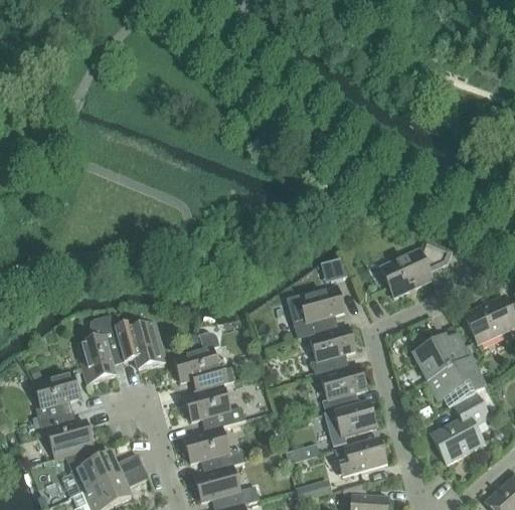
[(447,265),(453,251),(424,238),(420,248),(380,268),(393,297),(432,279),(428,273),(447,265)]
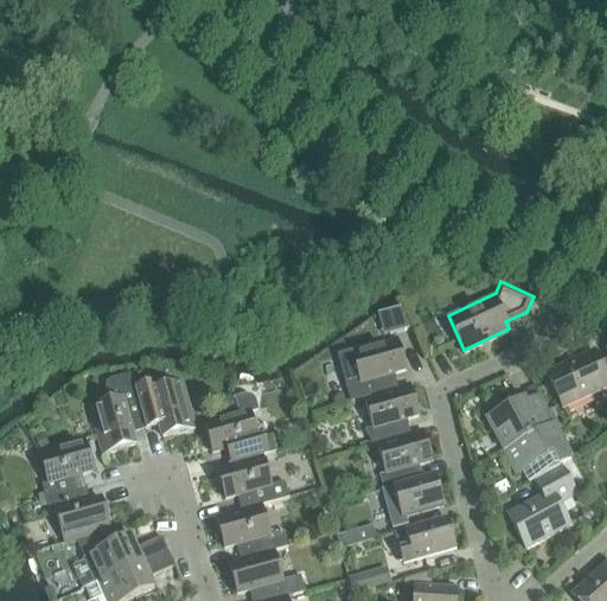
[(397,328),(410,325),(401,305),(391,307),(397,328)]
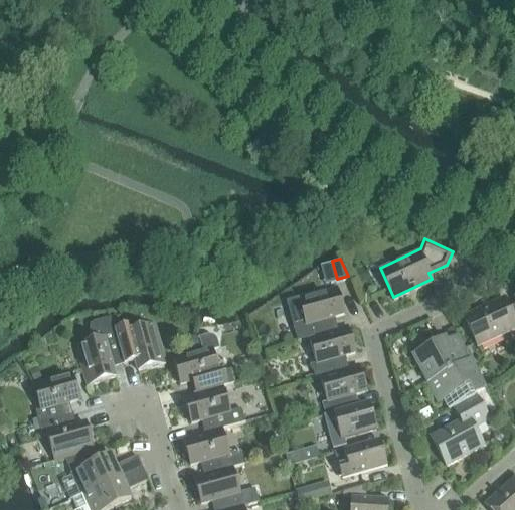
[(298,296),(286,299),(294,325),(298,339),(309,335),(309,334),(333,327),(330,316),(344,312),(337,285),(298,296)]
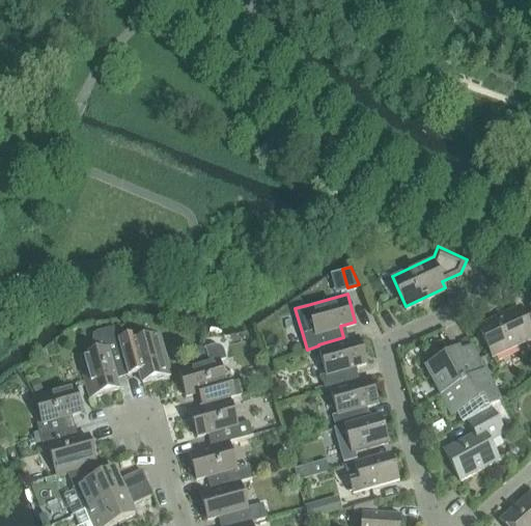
[(478,324),(493,355),(530,336),(530,329),(520,304),(478,324)]
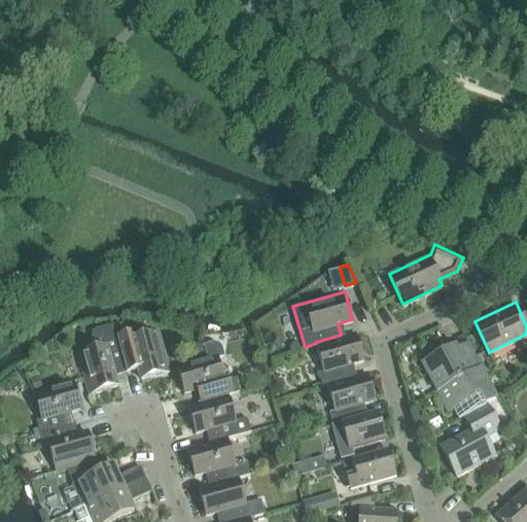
[(126,366),(117,336),(113,323),(92,328),(94,348),(78,352),(90,391),(117,384),(113,370),(126,366)]
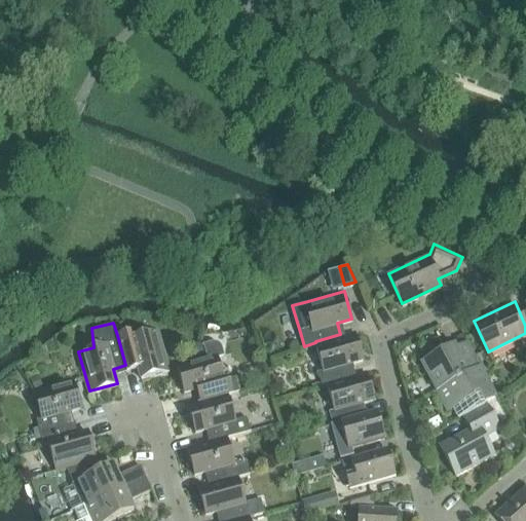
[(129,332),(117,335),(125,365),(137,362),(141,376),(168,369),(157,329),(132,337),(129,332)]
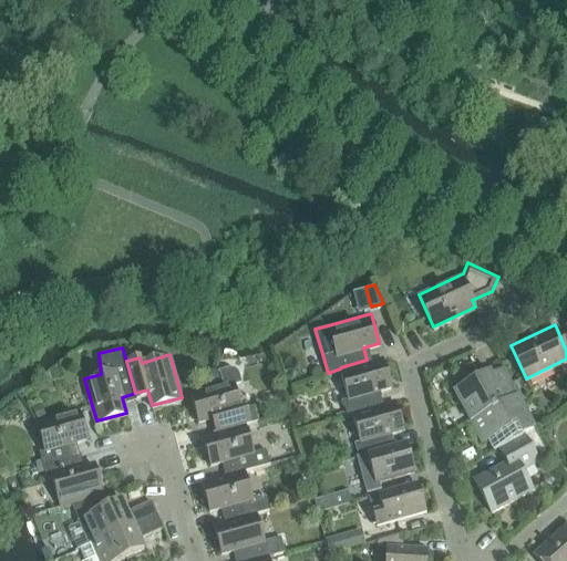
[(347,413),(352,412),(352,411),(379,403),(375,391),(391,386),(383,356),(367,360),(340,367),(340,369),(348,396),(343,398),(347,413)]
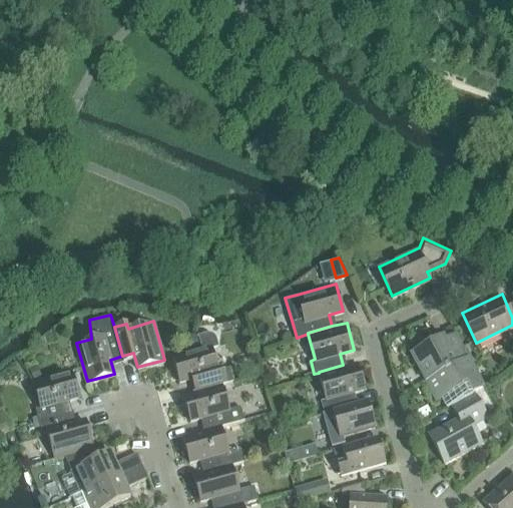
[(200,346),(172,354),(179,381),(193,377),(197,388),(197,389),(221,382),(221,383),(233,380),(229,366),(218,369),(211,346),(217,344),(216,338),(214,335),(212,333),(209,332),(205,332),(197,335),(200,346)]
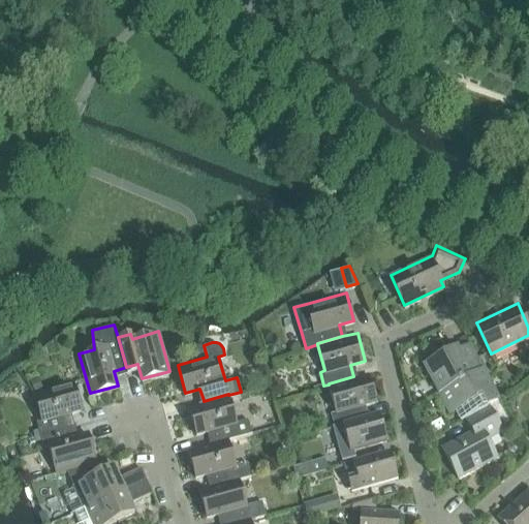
[(424,363),(439,390),(483,367),(476,356),(465,361),(457,345),(424,363)]
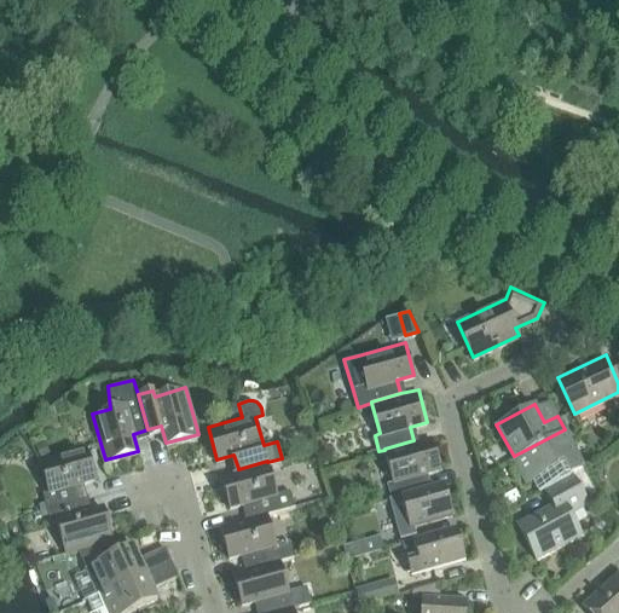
[(565,429),(514,456),(526,480),(532,478),(539,490),(572,473),(582,467),(584,466),(571,440),(565,429)]
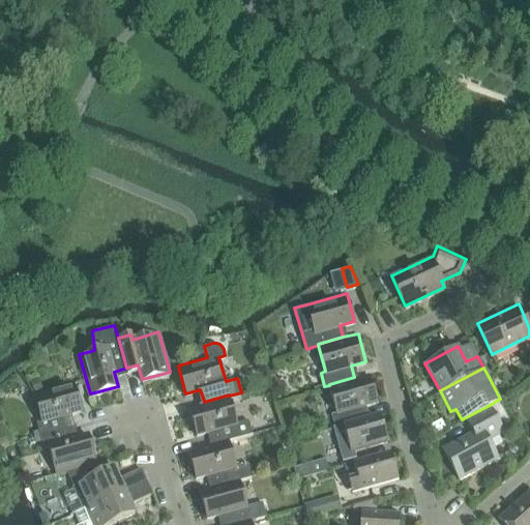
[(335,426),(343,424),(365,417),(362,405),(377,401),(369,373),(354,377),(329,384),(329,385),(336,411),(331,412),(335,426)]
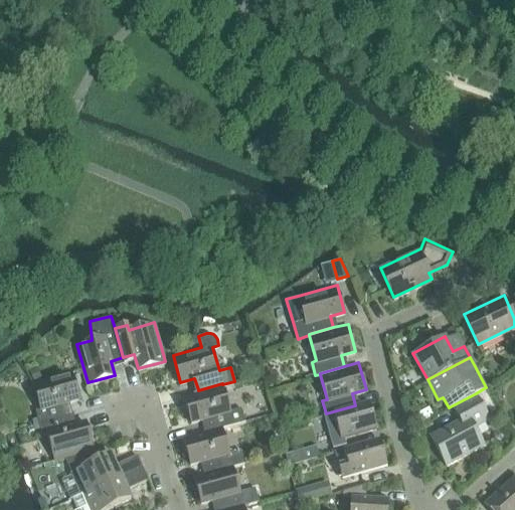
[(35,408),(39,421),(68,413),(65,401),(79,397),(71,370),(33,381),(40,407),(35,408)]
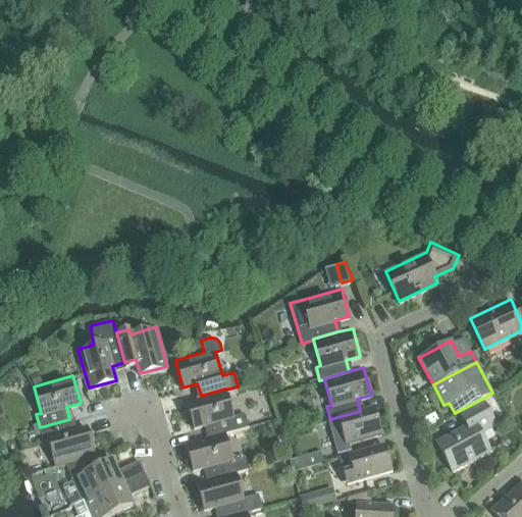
[(208,423),(211,434),(212,435),(225,431),(225,432),(249,425),(245,411),(232,415),(225,390),(225,389),(201,396),(201,395),(187,399),(194,426),(208,423)]
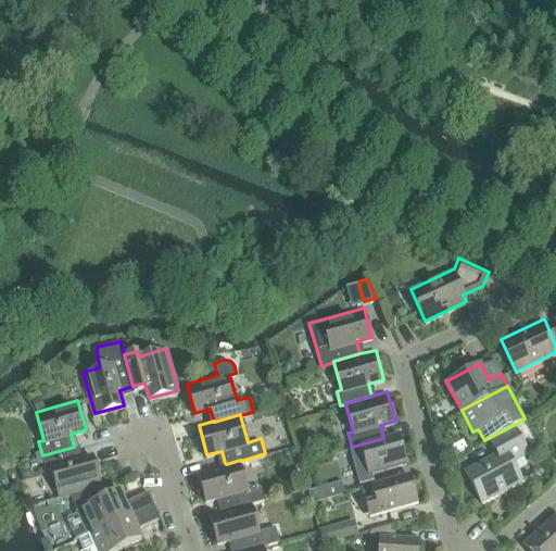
[(528,451),(521,440),(531,435),(522,420),(514,425),(514,426),(490,439),(497,452),(466,470),(483,501),(521,479),(510,461),(528,451)]
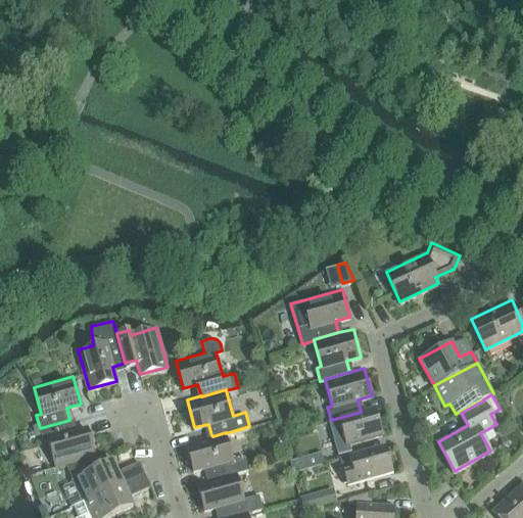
[(361,412),(338,418),(345,443),(382,433),(375,408),(361,412)]
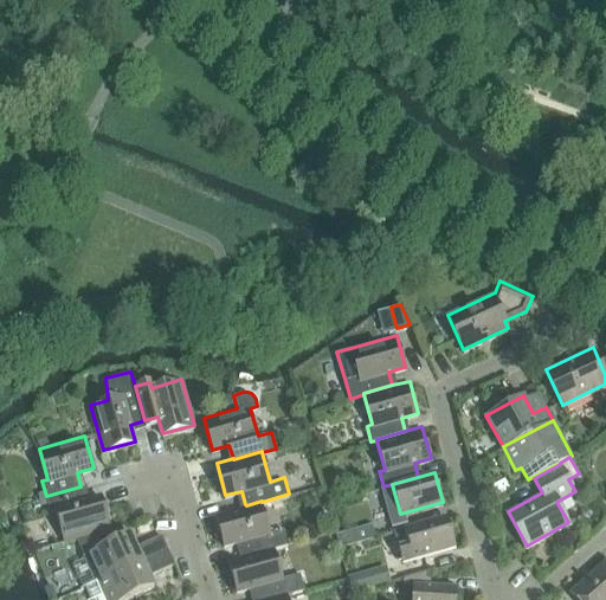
[(81,486),(46,496),(50,510),(56,509),(64,540),(110,527),(101,495),(84,500),(81,486)]
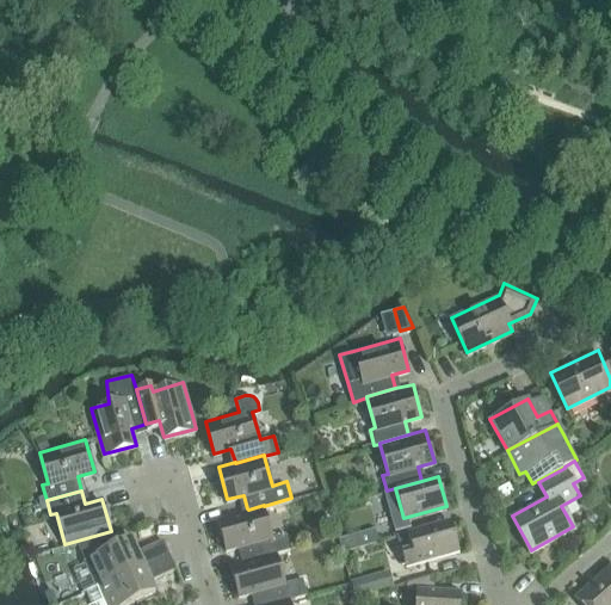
[(242,544),(247,559),(276,550),(276,551),(290,548),(285,531),(272,535),(264,506),(264,505),(248,510),(247,508),(217,517),(226,549),(242,544)]
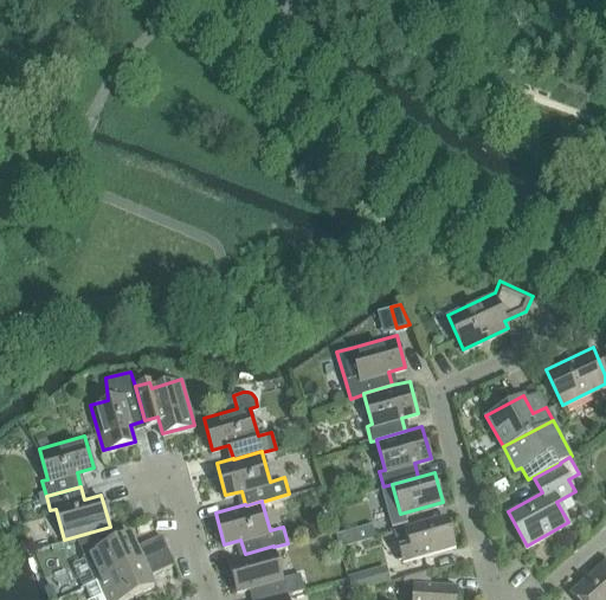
[(400,547),(405,560),(456,546),(446,516),(405,528),(410,544),(400,547)]
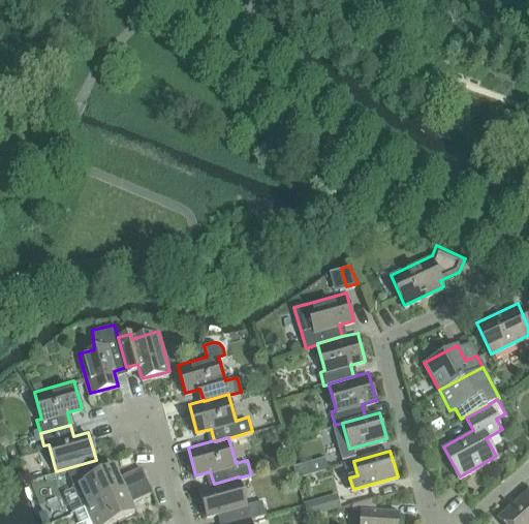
[(293,464),(297,476),(329,467),(325,456),(293,464)]
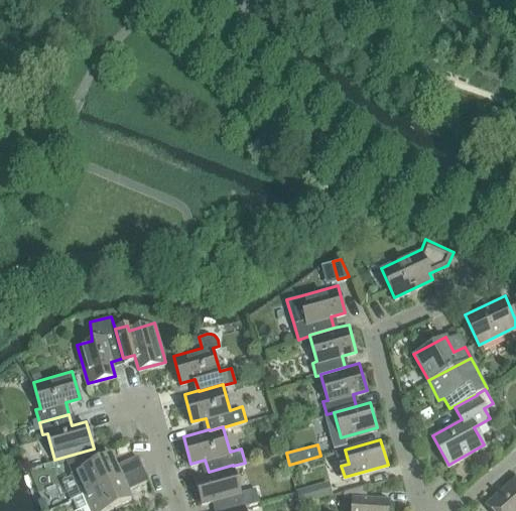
[(72,472),(82,494),(143,466),(137,454),(115,464),(111,454),(72,472)]
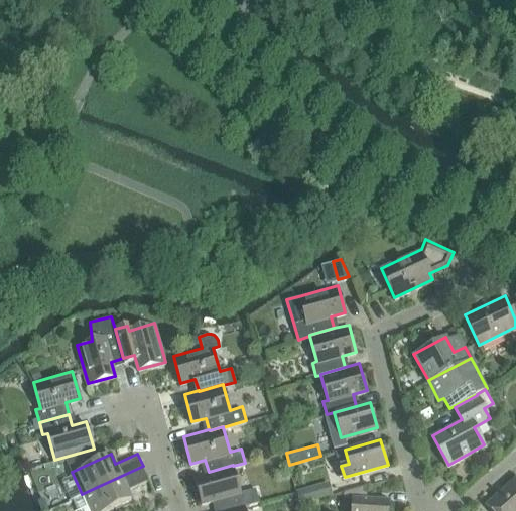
[(216,499),(219,510),(244,504),(249,503),(245,489),(240,491),(233,466),(233,465),(209,472),(195,476),(202,503),(216,499)]
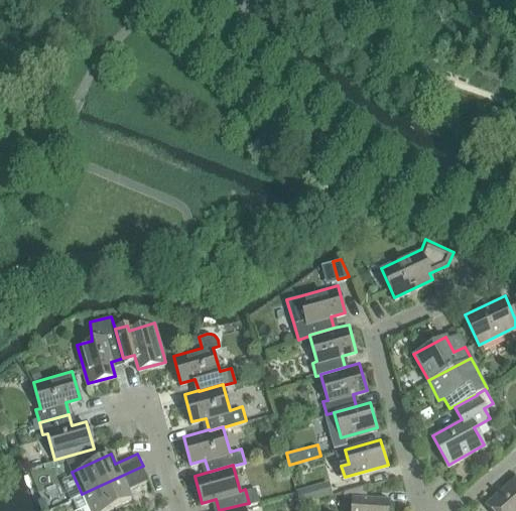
[(143,466),(82,494),(90,510),(102,510),(131,498),(126,488),(148,478),(143,466)]
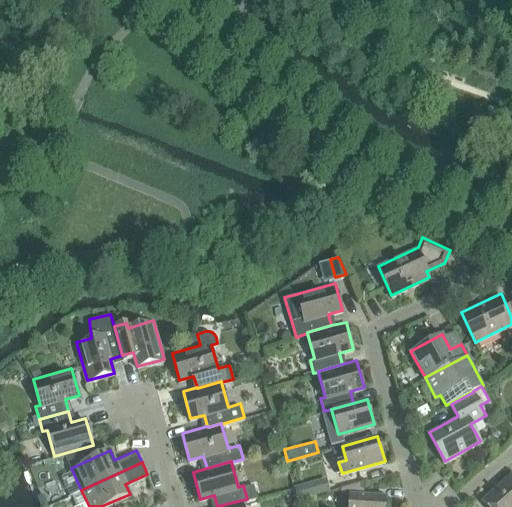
[(511,506),(511,473),(483,499),(490,506),(511,506)]
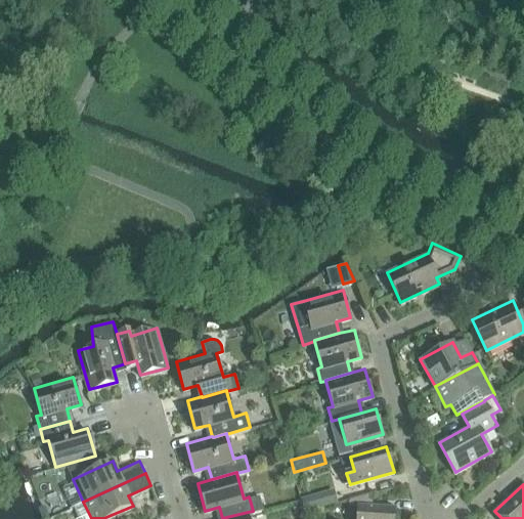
[(356,518),(394,518),(395,508),(373,506),(374,490),(348,498),(348,505),(357,506),(356,518)]
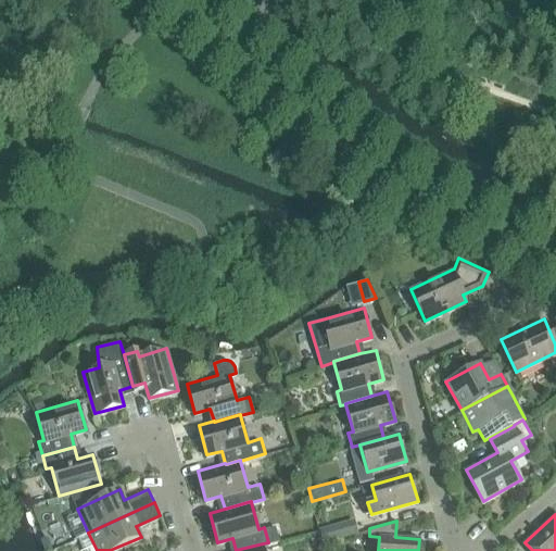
All buildings are outlined.
